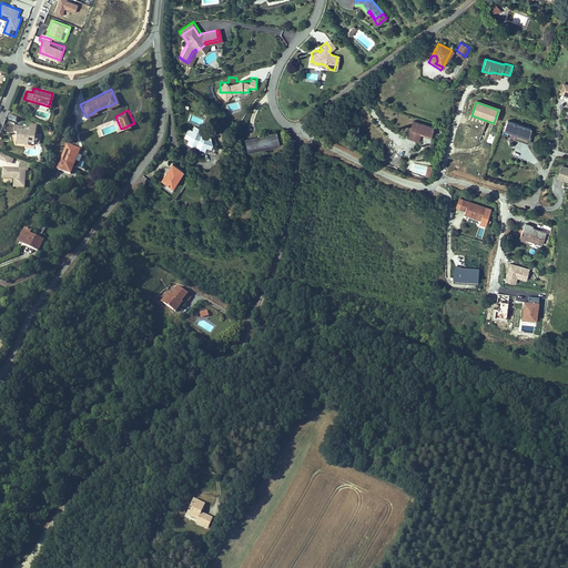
[(199,124),(201,118),(191,115),(189,122),(199,124)]
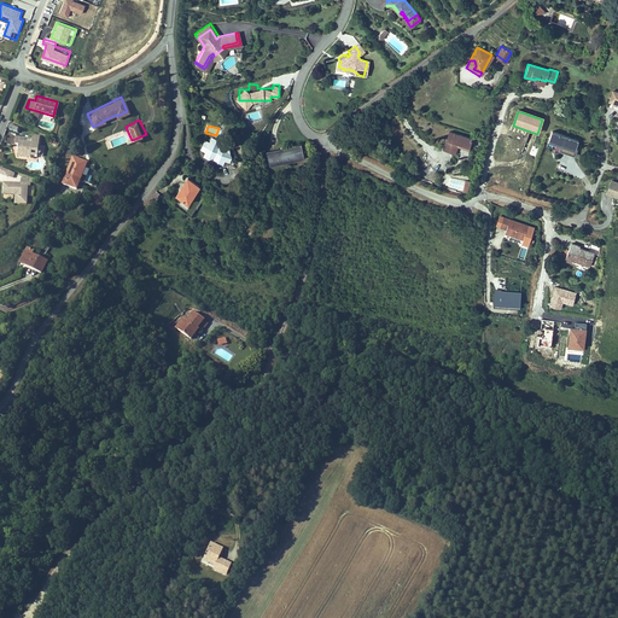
[(447,129),(441,144),(439,145),(453,150),(454,145),(455,140),(466,144),(468,138),(447,129)]
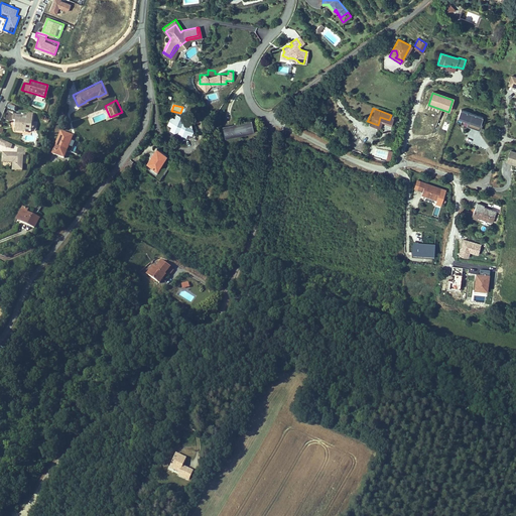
[(483,118),(461,110),(456,124),(479,132),(483,118)]
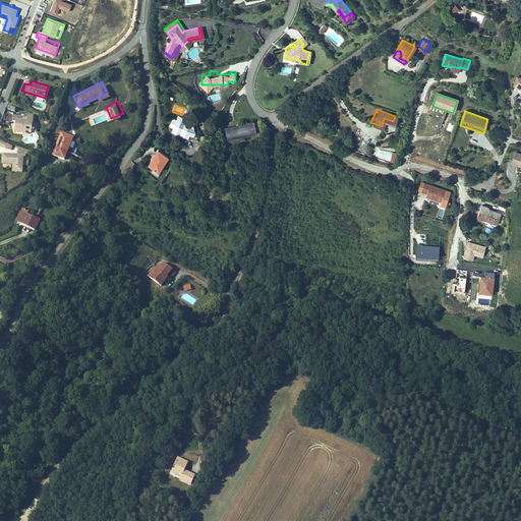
[(25,113),(25,115),(24,119),(18,119),(19,114),(11,113),(10,120),(13,121),(13,129),(24,130),(25,125),(31,125),(31,123),(32,114),(25,113)]
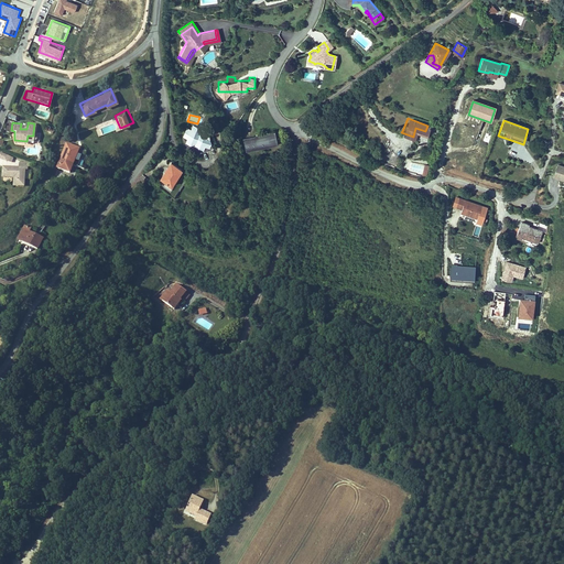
[(194,140),(196,147),(209,141),(205,129),(197,131),(195,125),(181,130),(186,142),(194,140)]
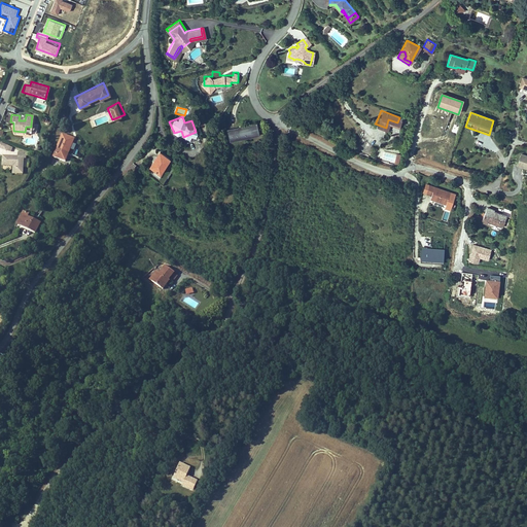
[(225,128),(227,140),(258,134),(255,121),(225,128)]
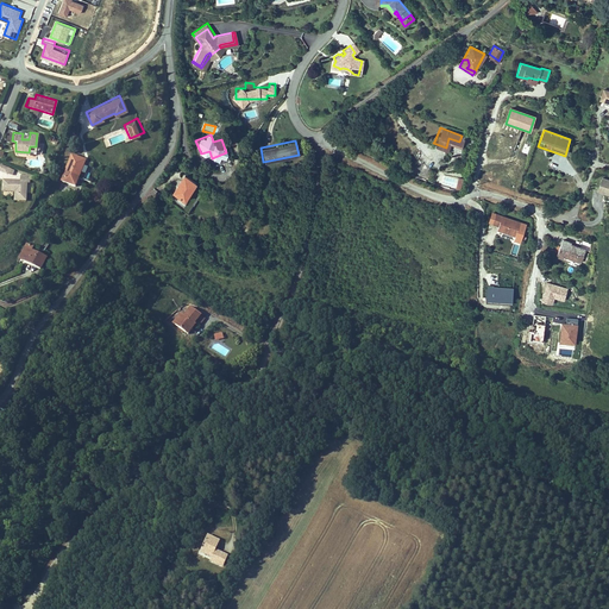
[(82,157),(69,151),(69,152),(58,179),(69,182),(77,162),(81,163),(82,157)]
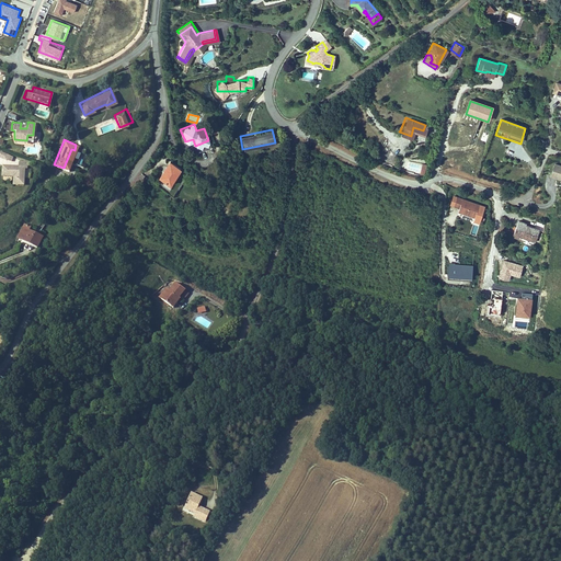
[(208,140),(195,146),(191,147),(192,151),(210,145),(208,140)]
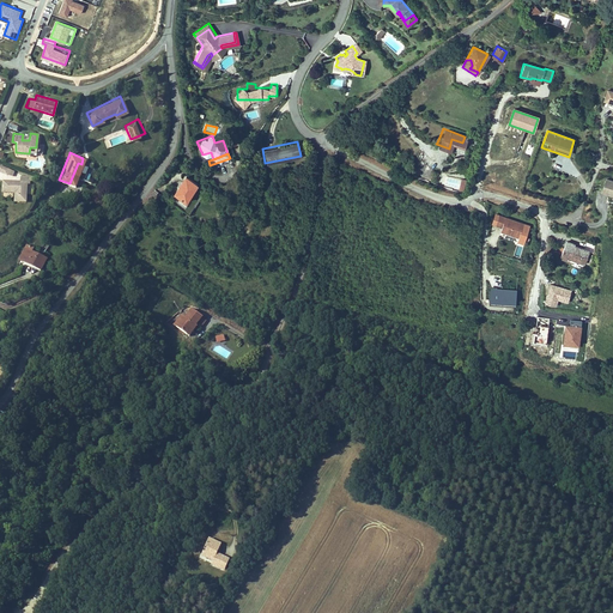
[(78,163),(70,183),(73,184),(82,164),(78,163)]
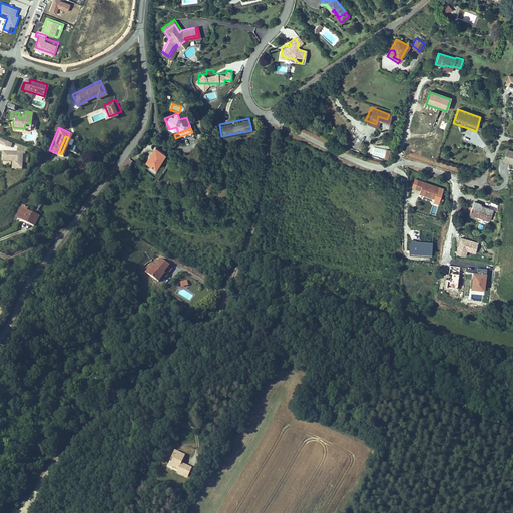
[(144,157),(154,164),(162,152),(153,145),(144,157)]
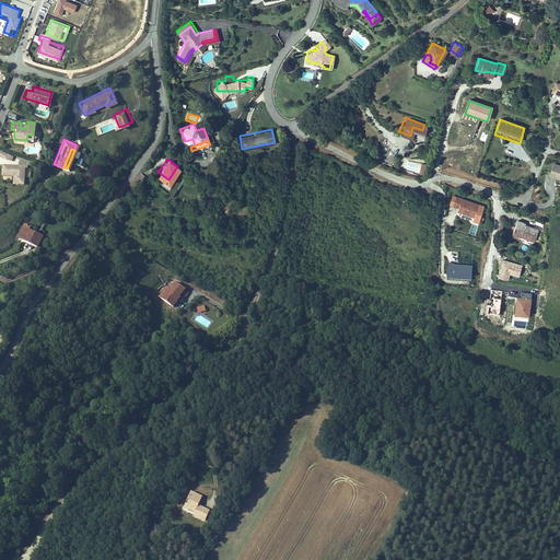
[(0,174),(15,175),(15,178),(18,179),(22,179),(23,177),(23,166),(25,166),(26,160),(16,160),(16,163),(0,163),(0,174)]
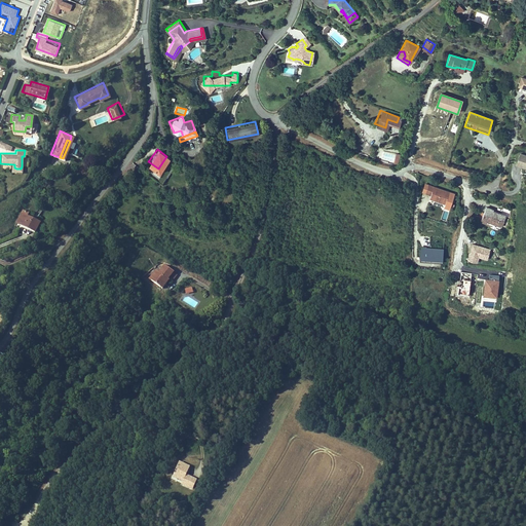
[(525,153),(520,151),(516,162),(525,165),(525,153)]
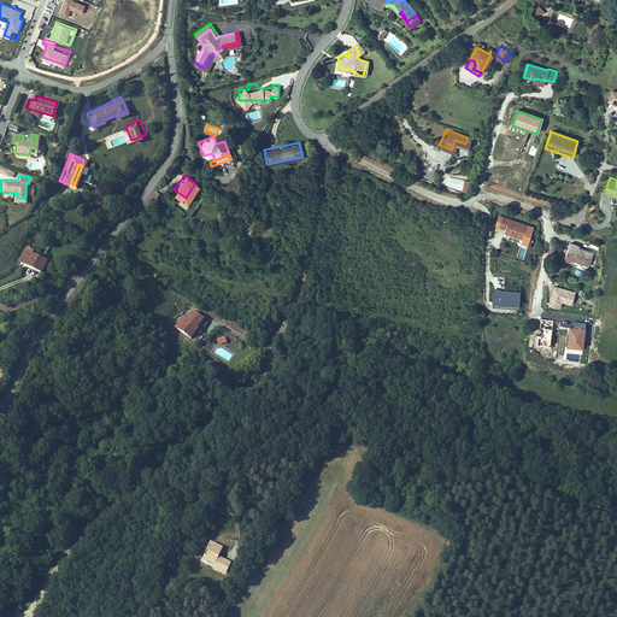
[(503,216),(500,227),(504,228),(503,231),(523,238),(527,224),(503,216)]
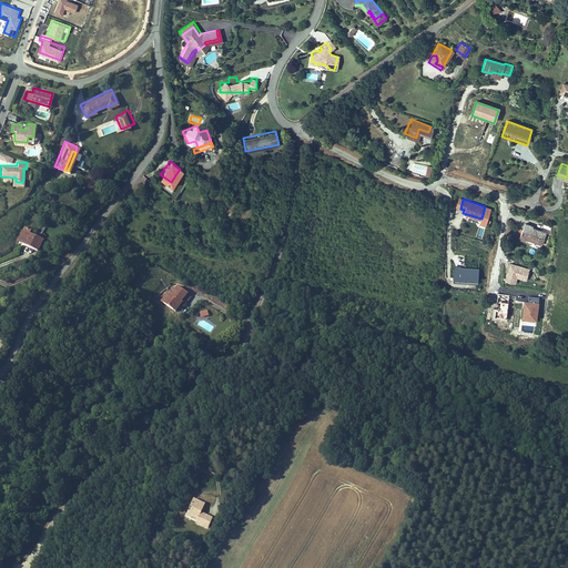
[(23,217),(28,222),(31,219),(34,221),(37,217),(29,211),(23,217)]
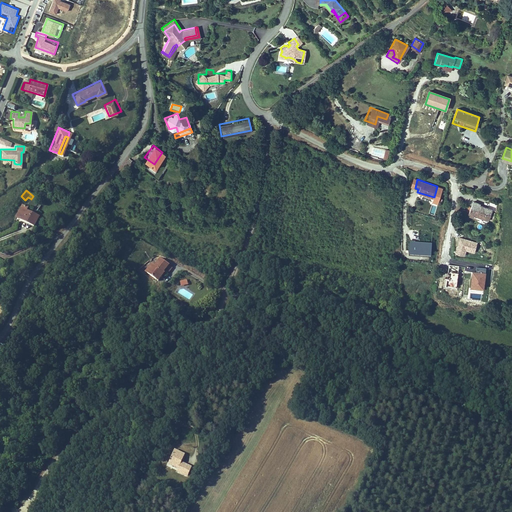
[(472,199),(466,212),(472,215),(473,213),(486,218),(490,209),(479,204),(479,202),(472,199)]
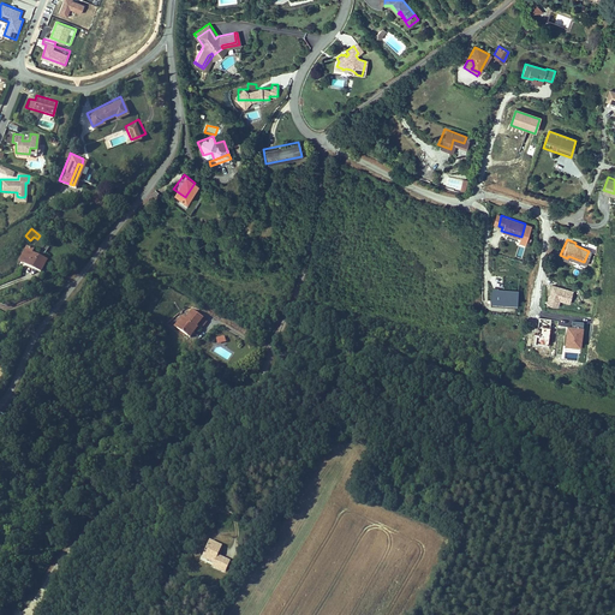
[(41,272),(48,258),(33,251),(35,248),(27,244),(18,261),(41,272)]
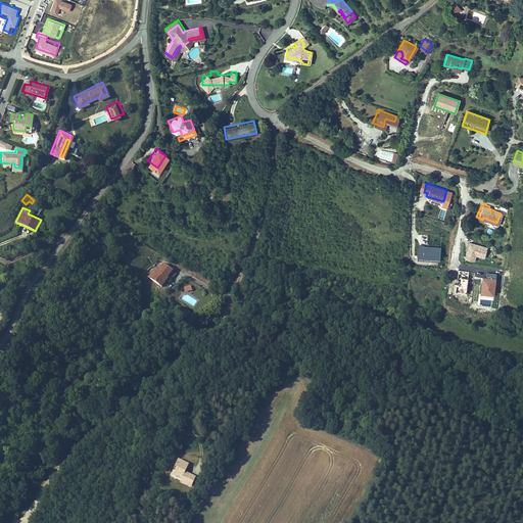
[(489,247),(471,241),(466,257),(475,260),(476,255),(485,258),(489,247)]
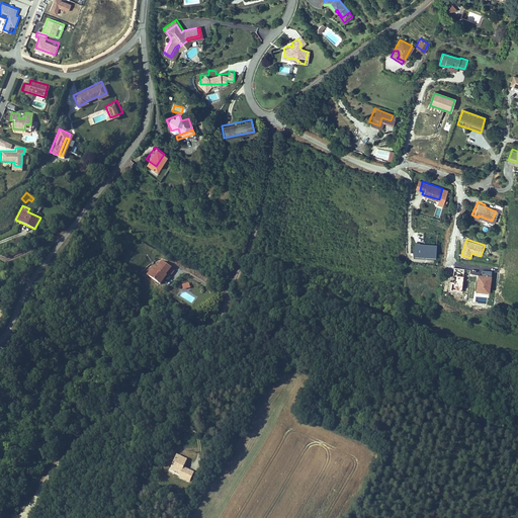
[(436,257),(437,244),(415,242),(414,255),(436,257)]
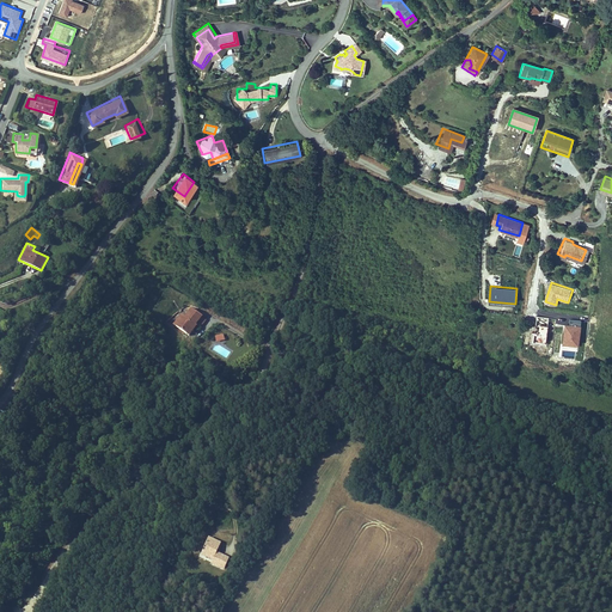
[(189,305),(183,314),(181,313),(173,324),(189,335),(196,323),(195,322),(201,312),(189,305)]
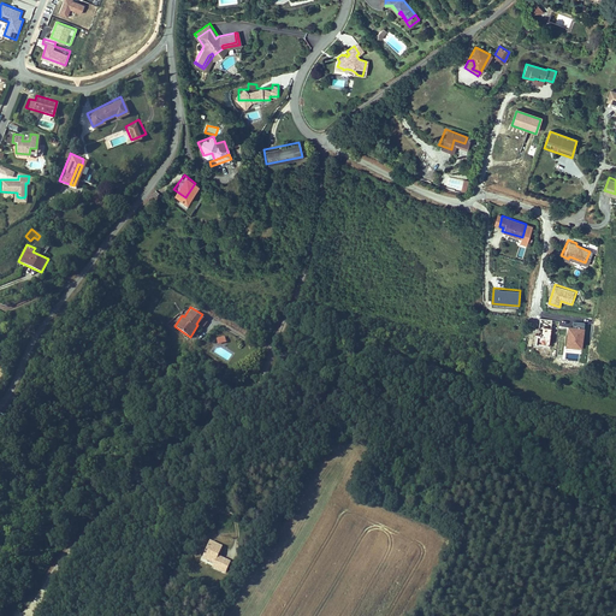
[(203,539),(197,556),(208,560),(207,563),(207,566),(220,572),(225,558),(214,555),(217,545),(203,539)]
